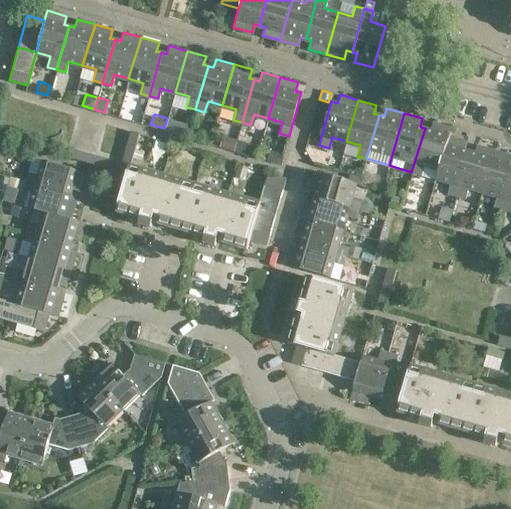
[(430,130),(425,128),(411,172),(420,174),(423,164),(437,168),(438,168),(441,158),(447,135),(448,136),(451,127),(432,121),(430,130)]
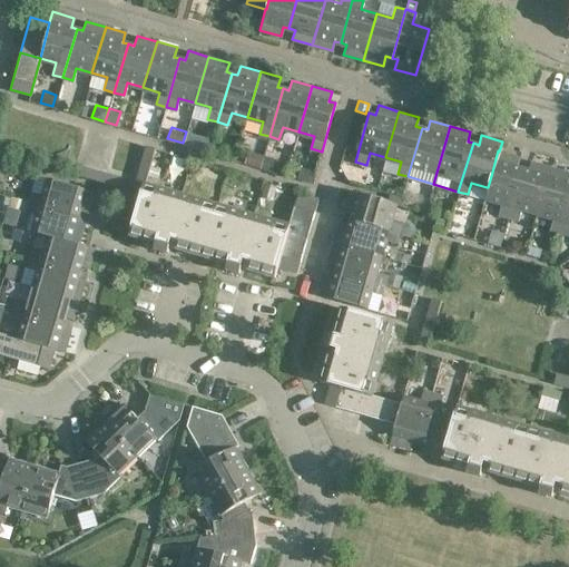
[(155,147),(146,145),(143,156),(151,159),(155,147)]
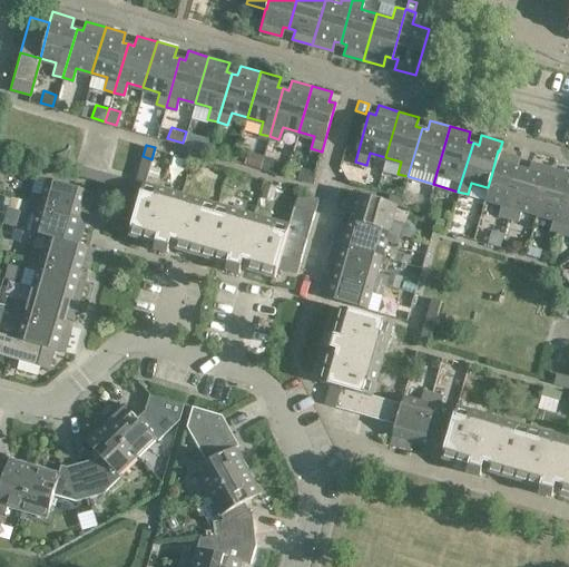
[(248,149),(245,160),(261,166),(264,154),(248,149)]
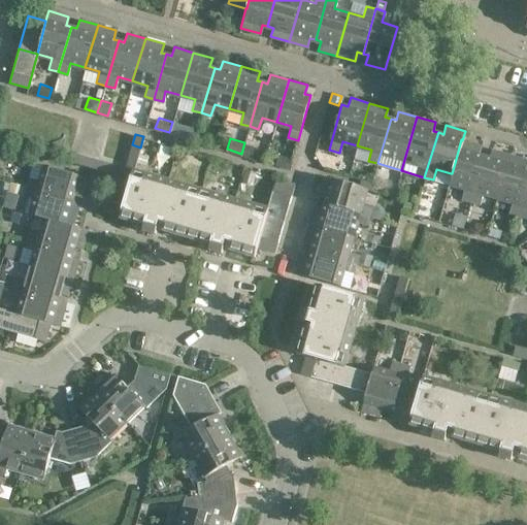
[(452,173),(451,173),(449,183),(464,187),(461,197),(470,200),(484,156),(479,154),(481,145),(462,140),(461,139),(455,163),(452,173)]
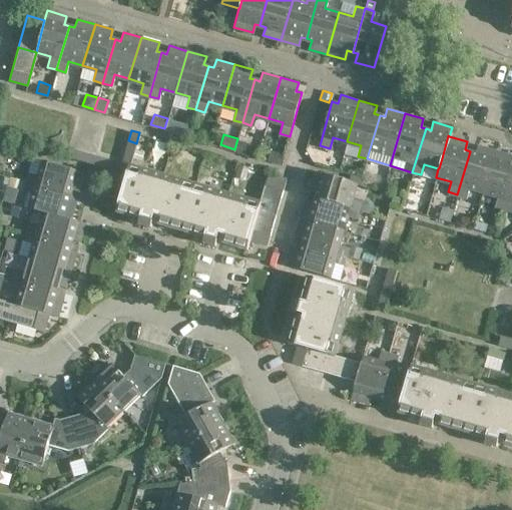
[(136,143),(128,140),(125,150),(133,153),(136,143)]
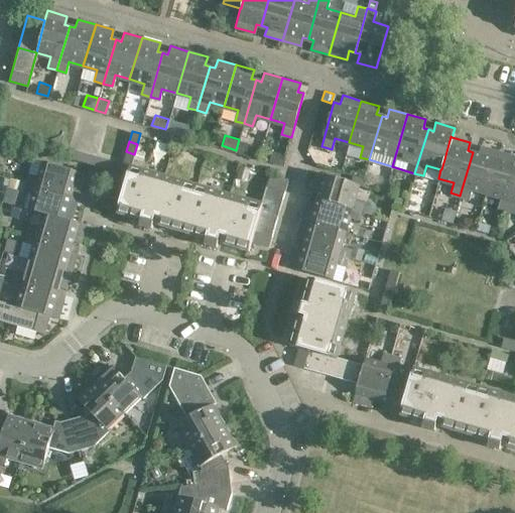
[(238,141),(236,151),(249,154),(252,145),(238,141)]
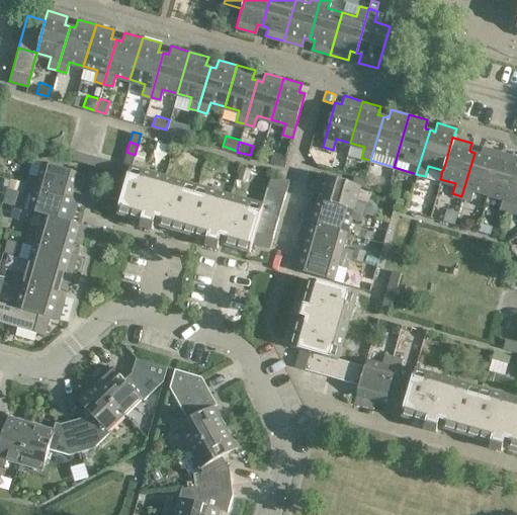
[(480,154),(475,153),(461,196),(470,199),(474,188),(488,192),(500,151),(482,146),(480,154)]
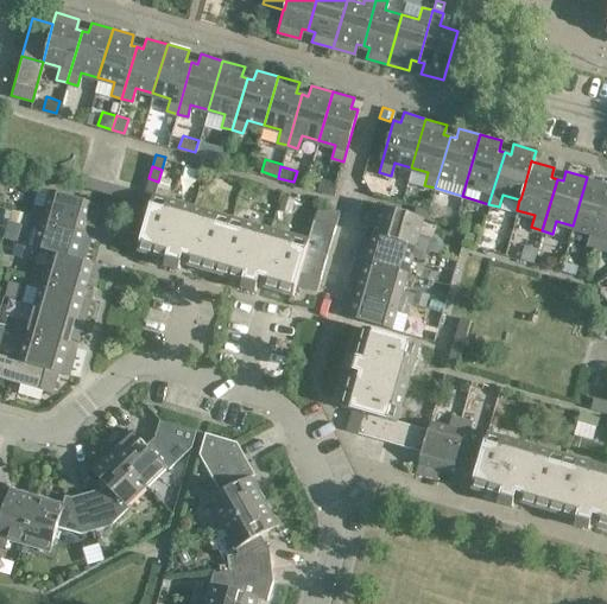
[(321,176),(317,189),(333,194),(336,182),(321,176)]
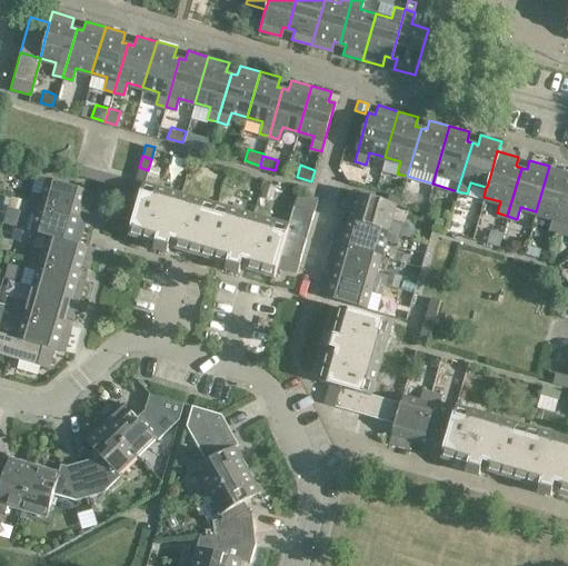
[(78,175),(90,178),(92,169),(81,166),(78,175)]
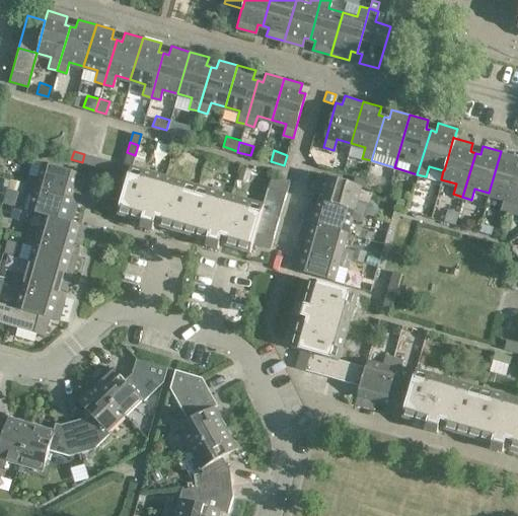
[(517,160),(517,155),(501,151),(489,193),(503,197),(500,208),(509,211),(517,178),(517,165),(517,160)]
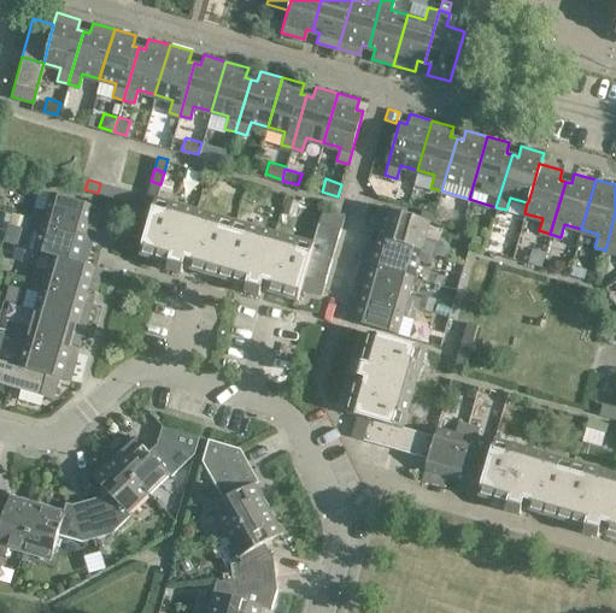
[(160,184),(151,181),(147,193),(157,196),(160,184)]
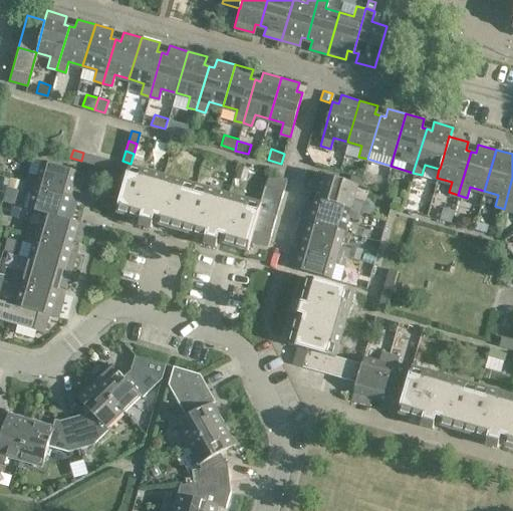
[(93,156),(83,153),(81,161),(91,164),(93,156)]
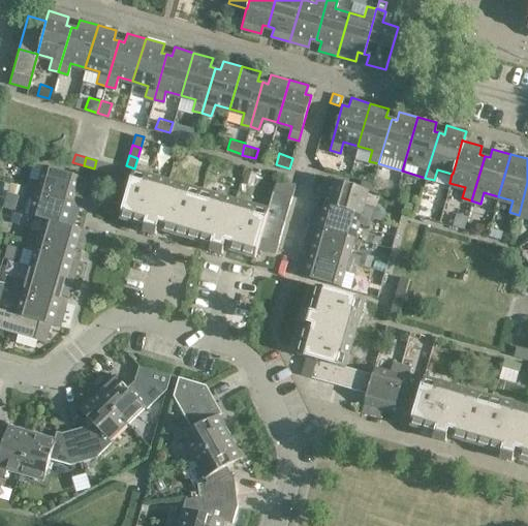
[(106,162),(96,160),(94,168),(104,172),(106,162)]
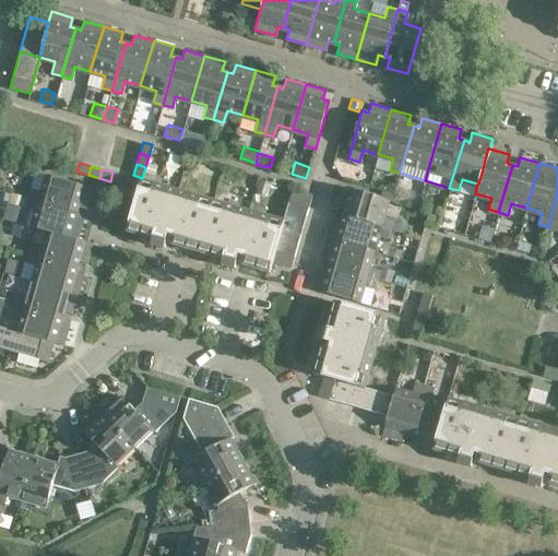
[(123,175),(113,172),(110,181),(121,185),(123,175)]
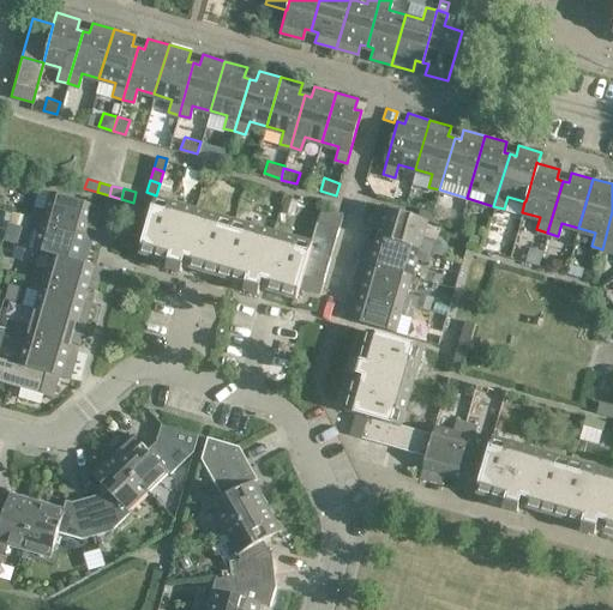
[(101,205),(52,191),(46,210),(34,206),(30,216),(83,231),(84,224),(95,228),(101,205)]
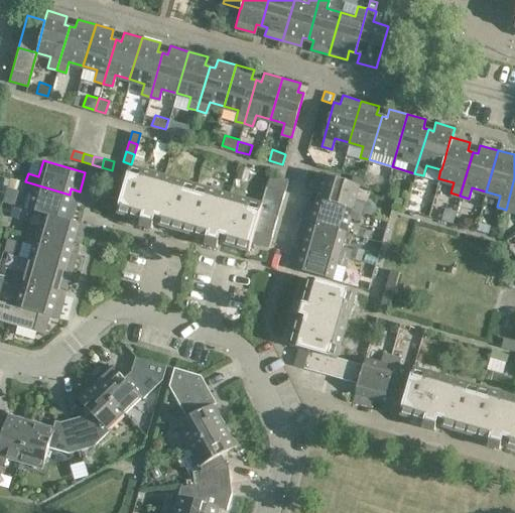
[(131,164),(123,161),(120,172),(127,174),(129,174),(131,166),(131,164)]
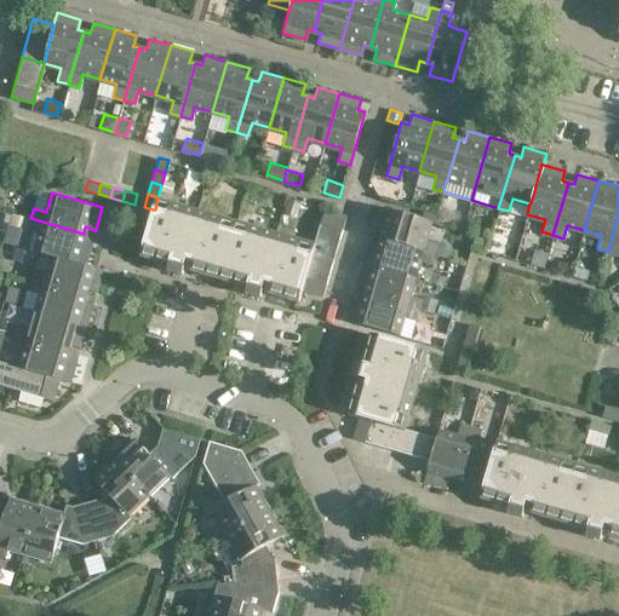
[(290,195),(286,207),(298,211),(302,199),(290,195)]
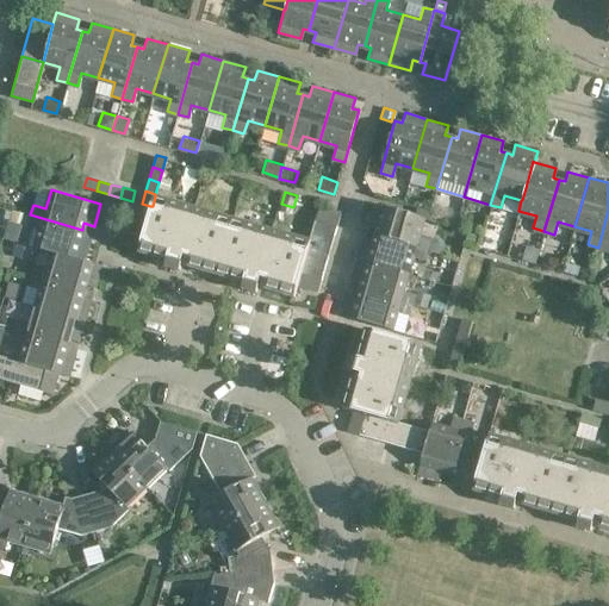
[(219,214),(155,197),(153,206),(150,206),(148,217),(137,250),(165,258),(163,264),(165,264),(178,268),(176,268),(179,269),(181,261),(168,257),(172,244),(188,249),(187,252),(190,254),(187,264),(216,273),(229,227),(217,224),(219,214)]
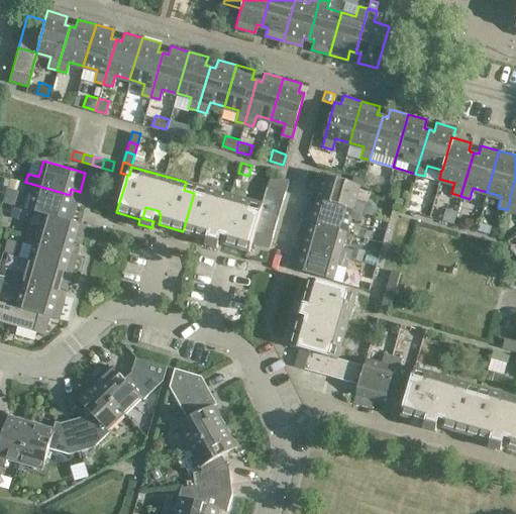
[(358,183),(316,172),(311,190),(319,193),(318,198),(362,210),(365,201),(353,198),(358,183)]
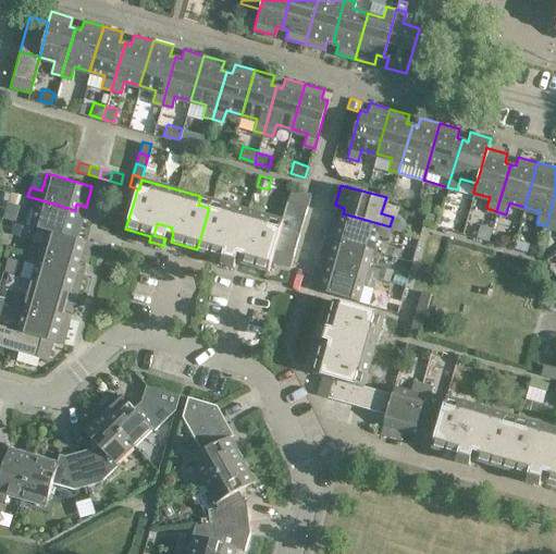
[(291,189),(281,220),(280,224),(299,231),(310,195),(291,189)]
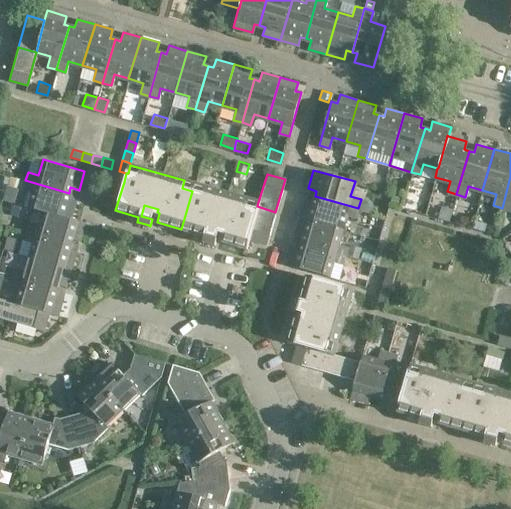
[(10,176),(7,184),(19,188),(22,179),(10,176)]
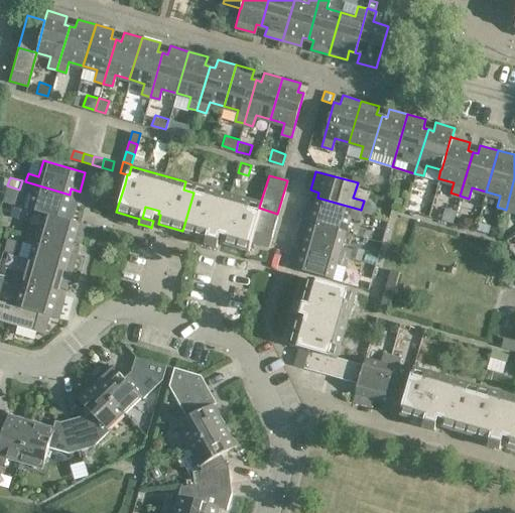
[(514,177),(506,210),(514,212),(514,210),(514,177)]
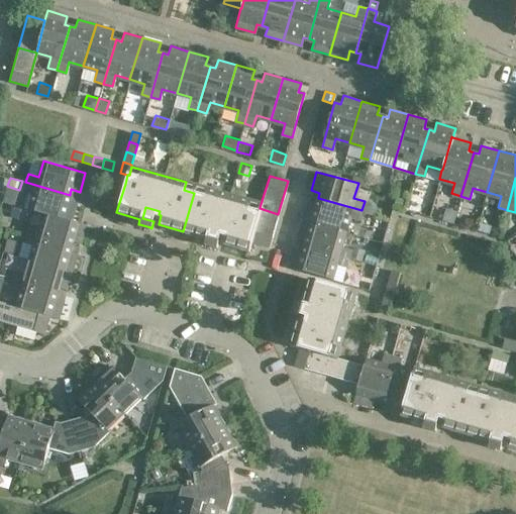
[(70,195),(25,182),(22,191),(33,194),(29,209),(42,213),(71,221),(72,219),(77,202),(68,200),(70,195)]
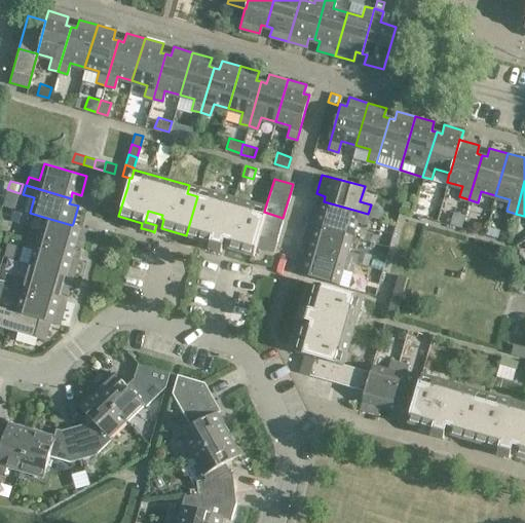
[(208,199),(197,196),(186,235),(209,243),(208,248),(209,248),(219,251),(220,251),(222,245),(211,241),(214,230),(229,234),(227,237),(230,238),(227,248),(253,255),(256,246),(255,246),(264,212),(265,208),(264,207),(262,215),(254,213),(256,204),(211,191),(208,199)]
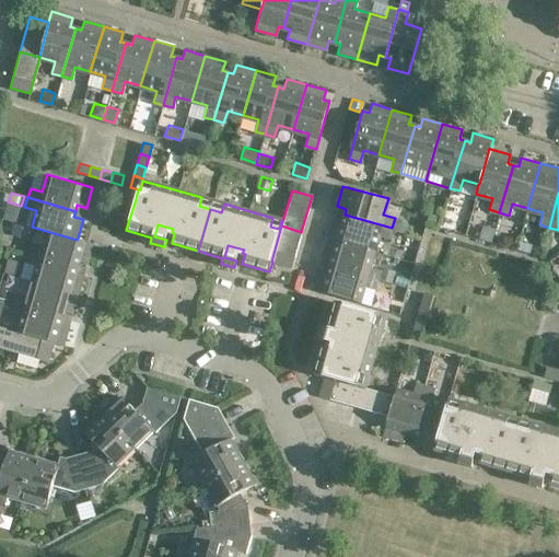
[(392,228),(345,215),(342,220),(334,217),(328,238),(373,250),(377,234),(389,238),(392,228)]
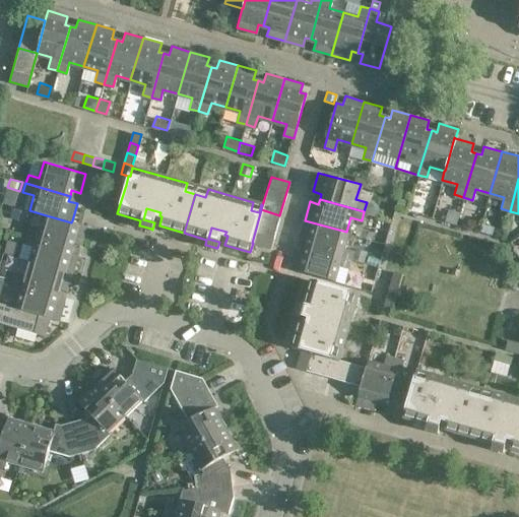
[(12,208),(9,218),(17,221),(20,211),(12,208)]
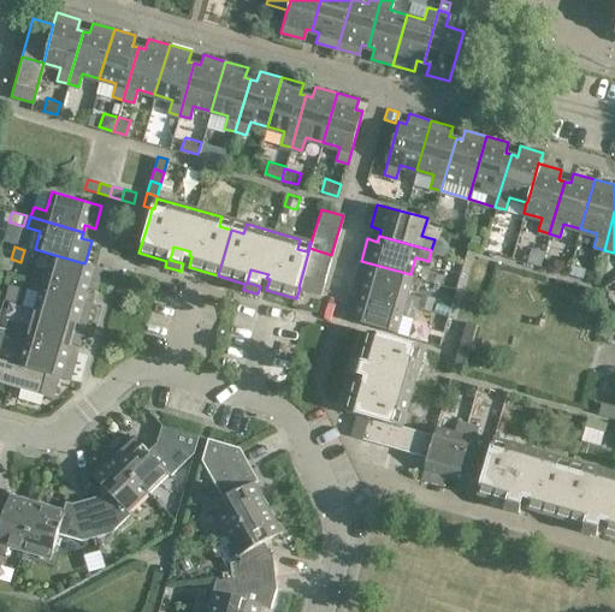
[(331,255),(309,248),(299,287),(300,287),(320,293),(331,255)]
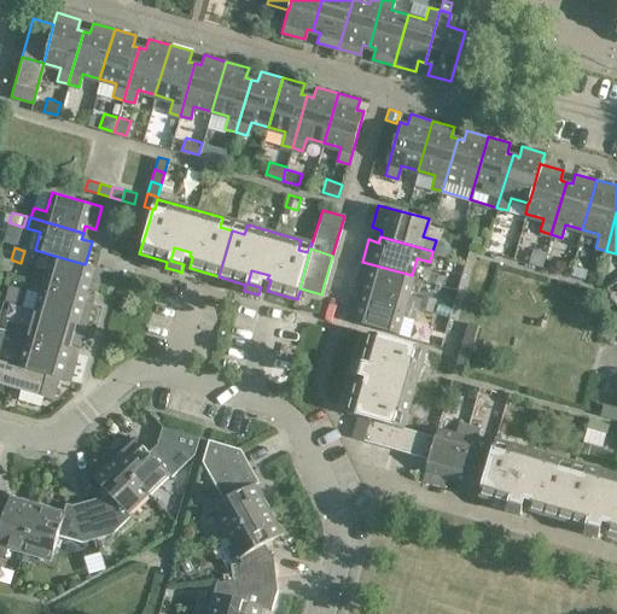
[(533,249),(528,262),(541,265),(545,252),(533,249)]
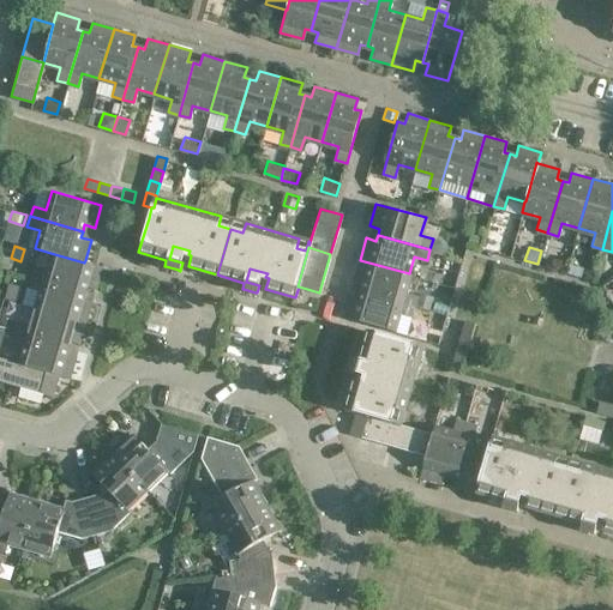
[(84,263),(50,253),(47,269),(34,265),(30,276),(83,290),(85,284),(95,288),(101,265),(85,260),(84,263)]
